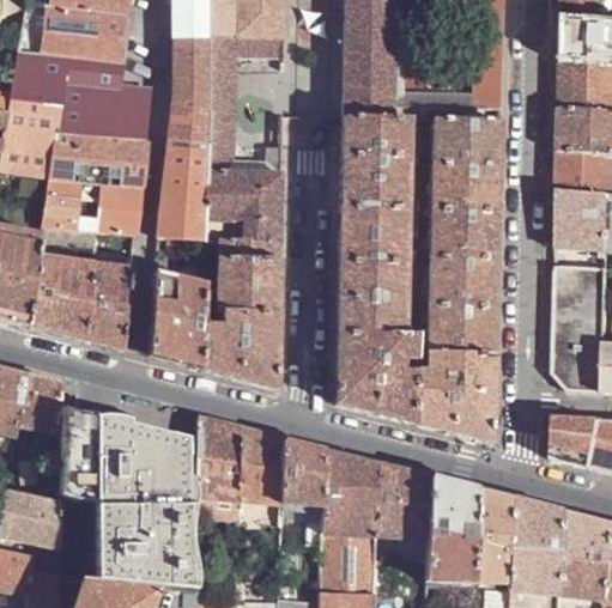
[(97,229),(137,232),(147,133),(146,133),(152,85),(120,84),(131,0),(26,0),(11,89),(10,95),(59,102),(49,175),(43,224),(83,228),(97,229)]
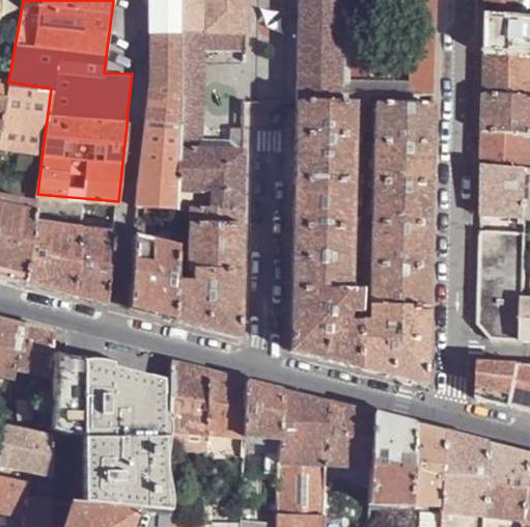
[(149,0),(151,72),(136,202),(146,203),(166,205),(176,206),(176,203),(177,144),(178,0),(149,0)]
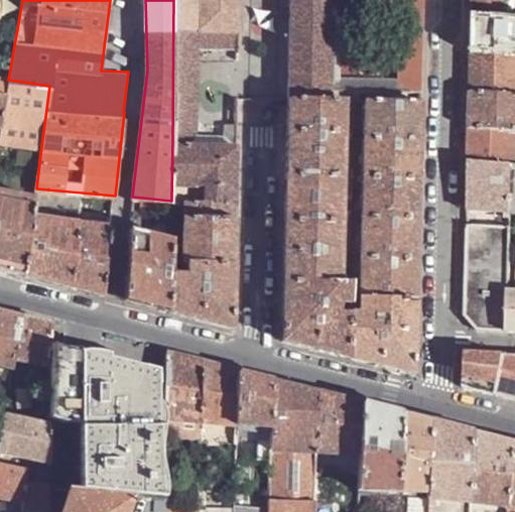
[(177,0),(178,25),(176,95),(178,97),(176,140),(238,142),(238,131),(198,130),(199,34),(199,26),(201,26),(201,0),(177,0)]
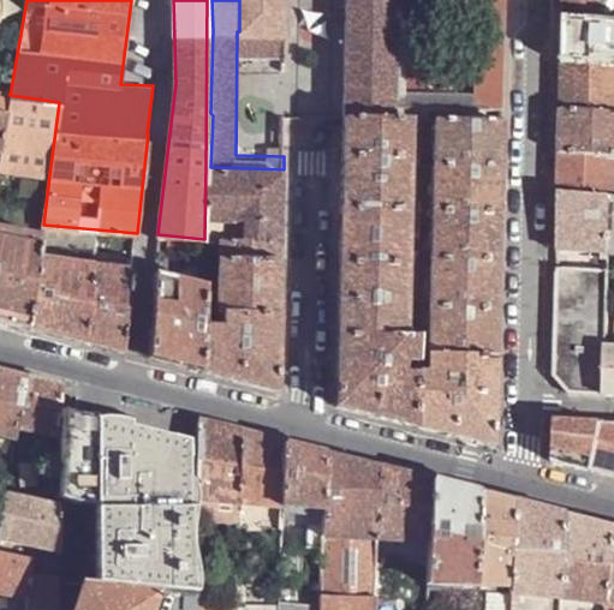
[(239,0),(239,31),(237,31),(237,41),(286,43),(286,0),(239,0)]
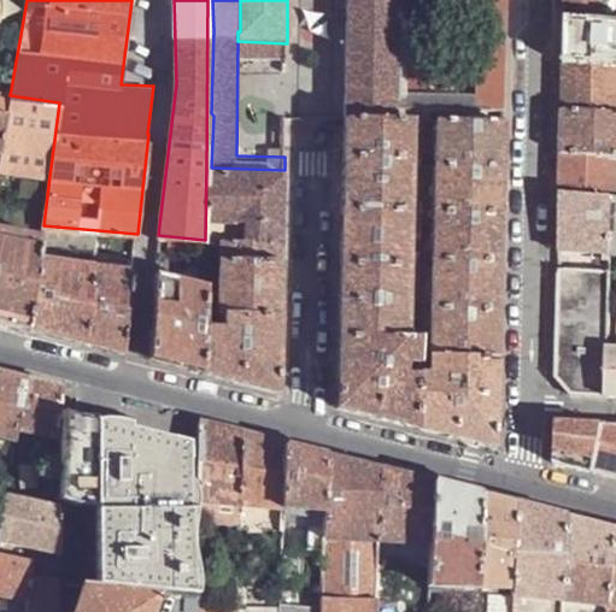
[(348,0),(346,116),(393,117),(397,18),(397,0),(348,0)]
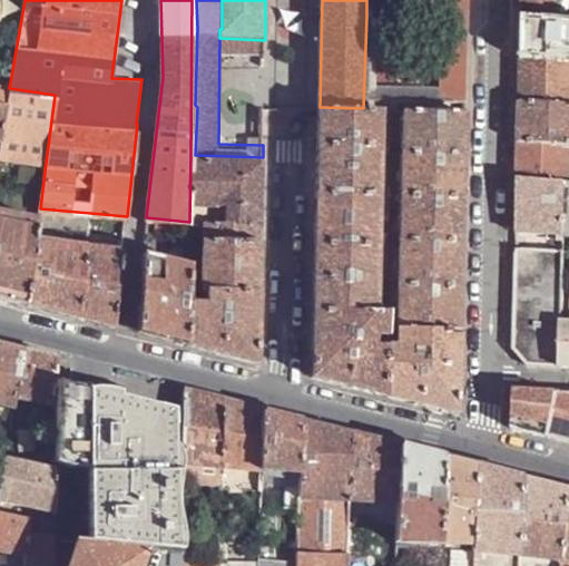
[(404,108),(464,109),(467,0),(444,0),(442,87),(375,86),(379,17),(366,17),(363,108),(381,108),(404,108)]
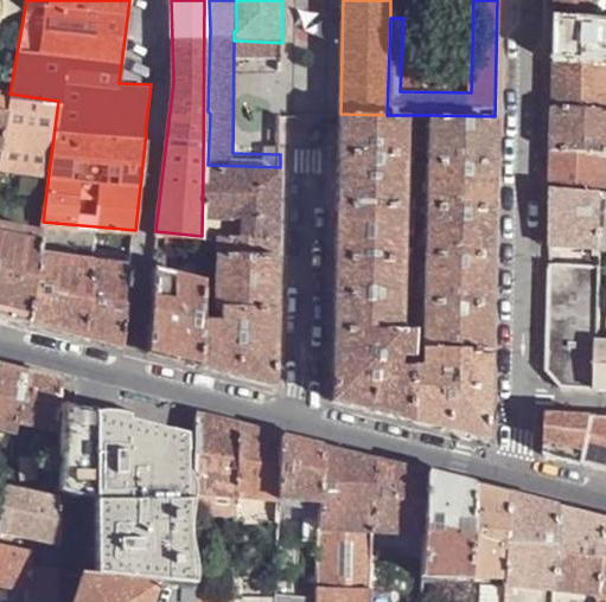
[(390,0),(390,18),(403,18),(418,19),(418,0),(390,0)]
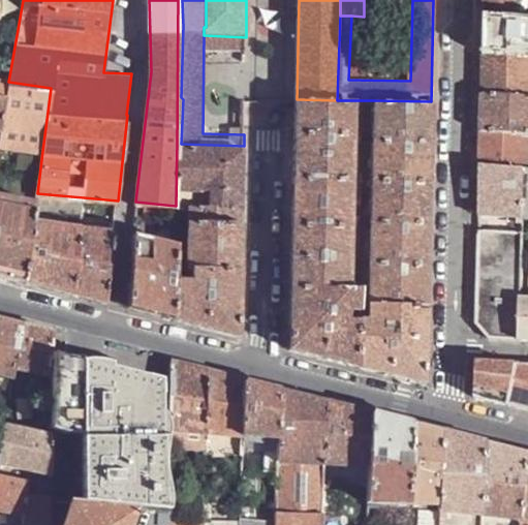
[(486,13),(515,16),(515,8),(521,8),(521,0),(486,0),(486,9),(486,13)]
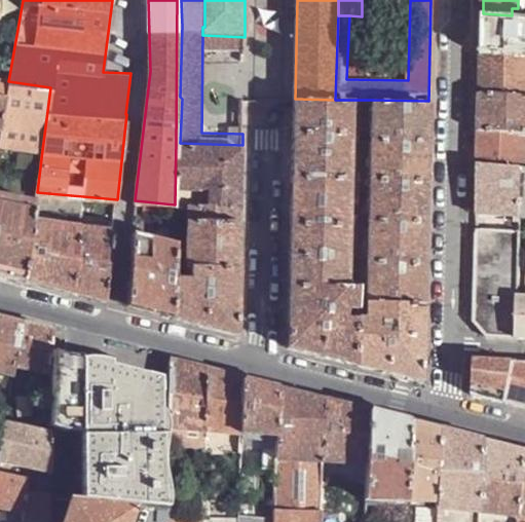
[(524,15),(512,15),(483,13),(482,36),(482,49),(524,52),(524,15)]
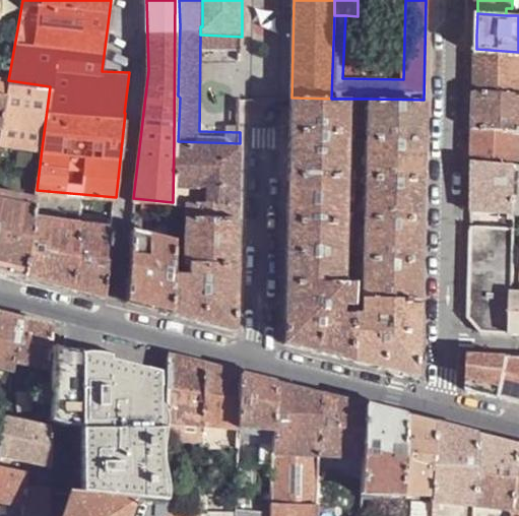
[(475,89),(518,91),(518,52),(476,49),(475,70),(475,89)]
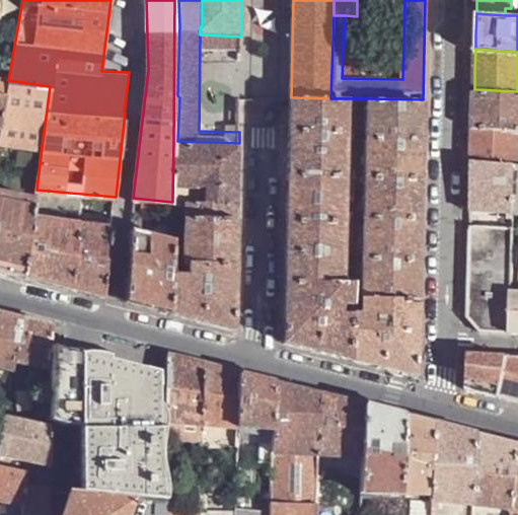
[(0,73),(0,90),(6,91),(8,80),(9,75),(0,73)]
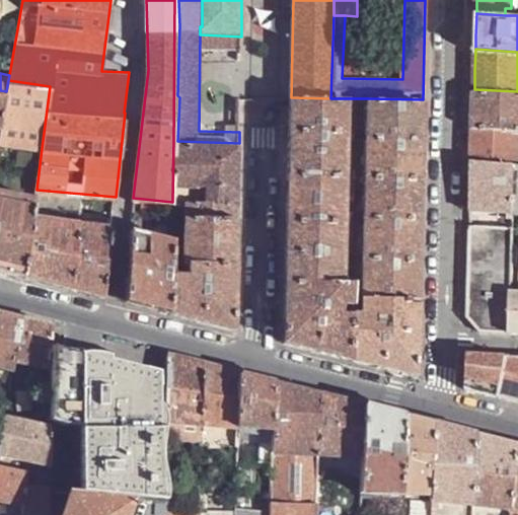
[(0,141),(25,145),(42,148),(50,86),(8,80),(6,91),(1,124),(0,127),(0,141)]
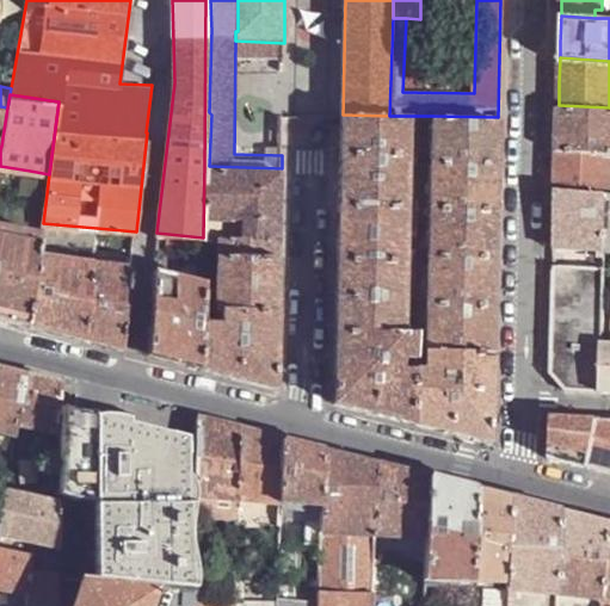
[(558,129),(558,148),(609,150),(609,107),(559,105),(558,129)]
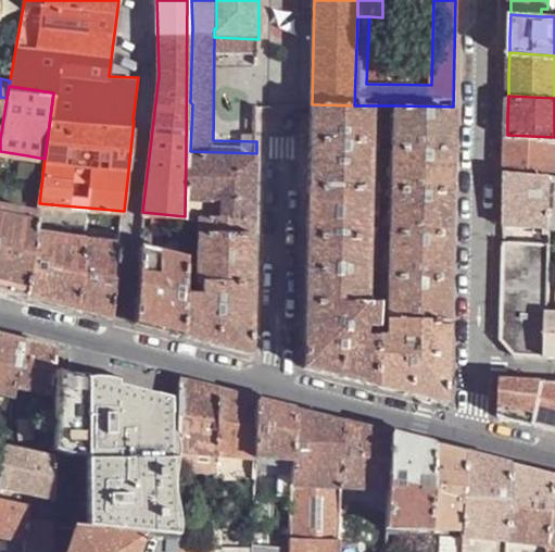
[(312,104),(310,187),(369,187),(371,105),(354,105),(312,104)]
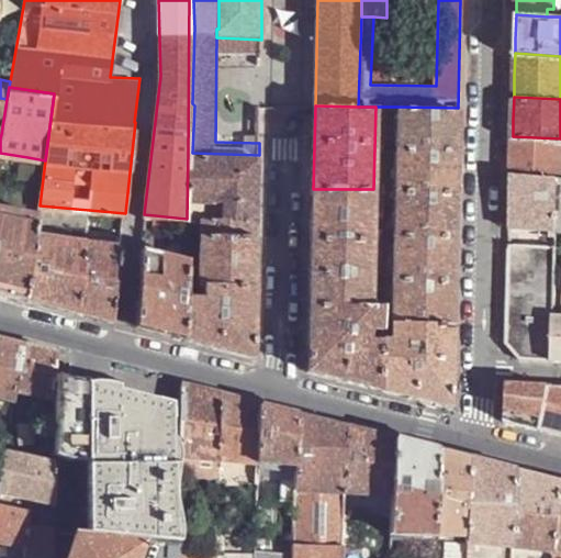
[(399,107),(397,149),(458,151),(458,127),(458,108),(399,107)]
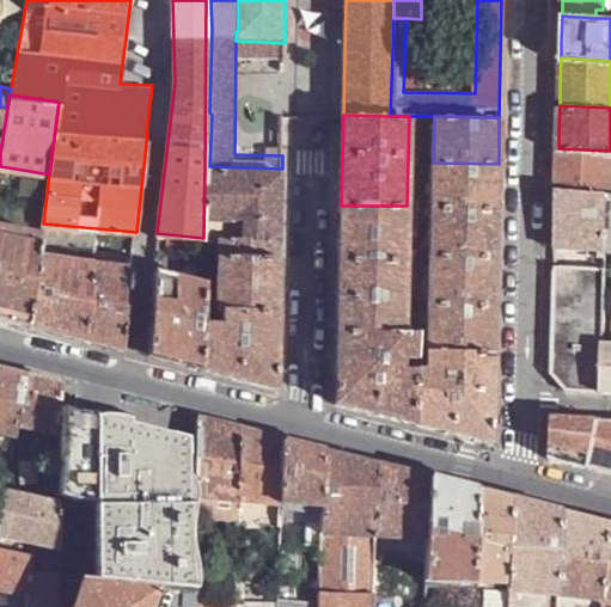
[(557,171),(557,189),(608,194),(610,194),(610,151),(558,148),(557,171)]
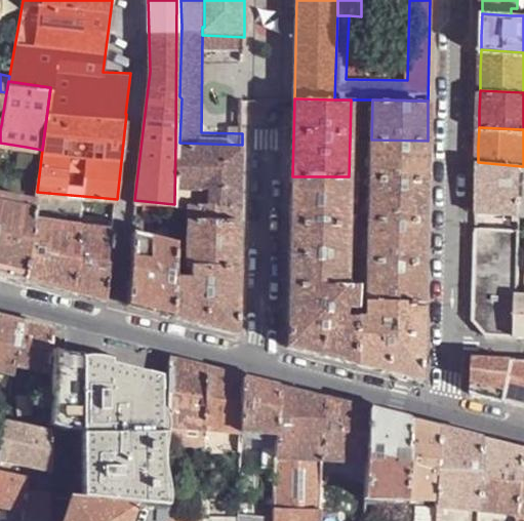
[(371,139),(370,177),(427,178),(427,158),(428,141),(371,139)]
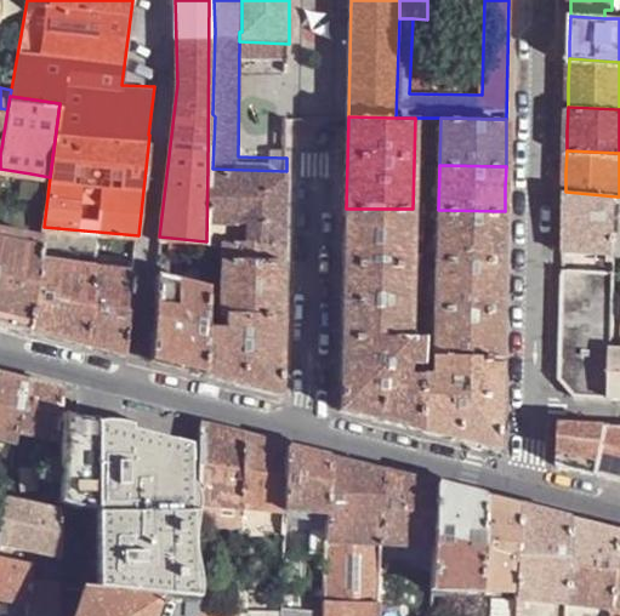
[(284,239),(286,171),(212,169),(208,169),(206,238),(221,238),(232,238),(232,218),(248,218),(248,238),(284,239)]
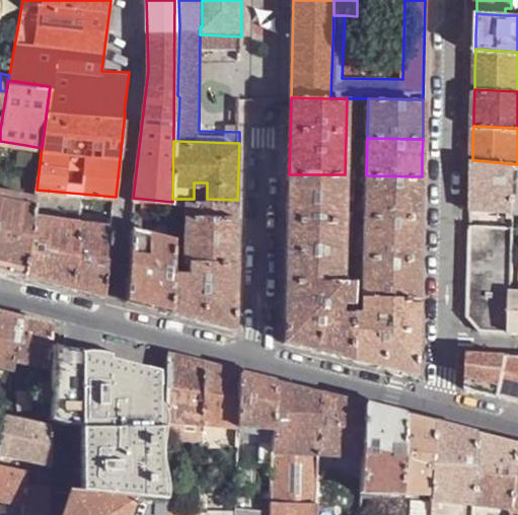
[(42,148),(25,145),(19,192),(35,196),(37,190),(42,148)]
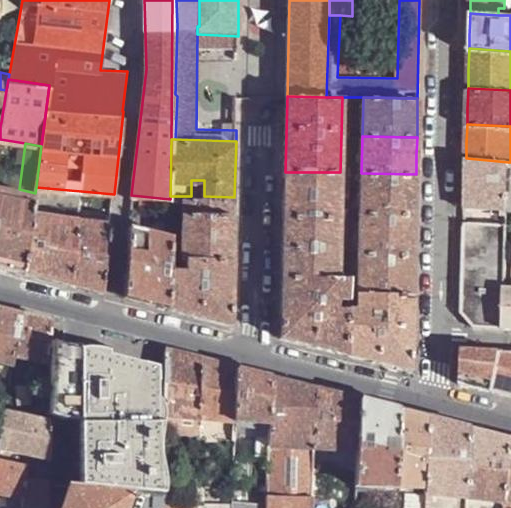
[(466,158),(465,205),(501,207),(507,207),(508,162),(466,158)]
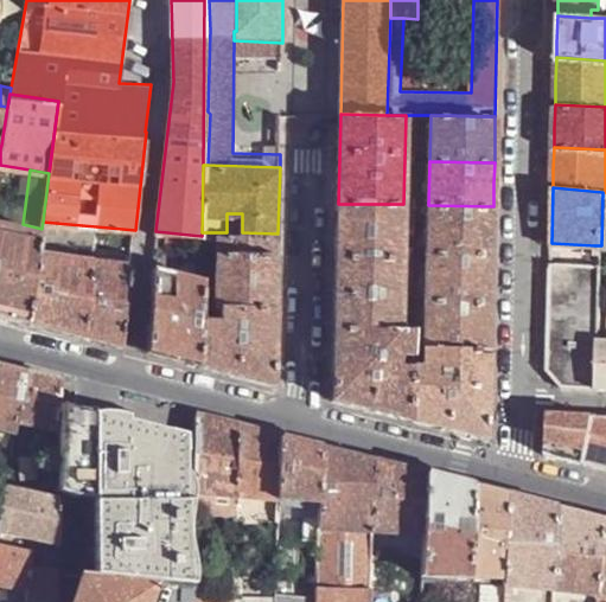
[(338,204),(337,256),(402,257),(403,204),(338,204)]
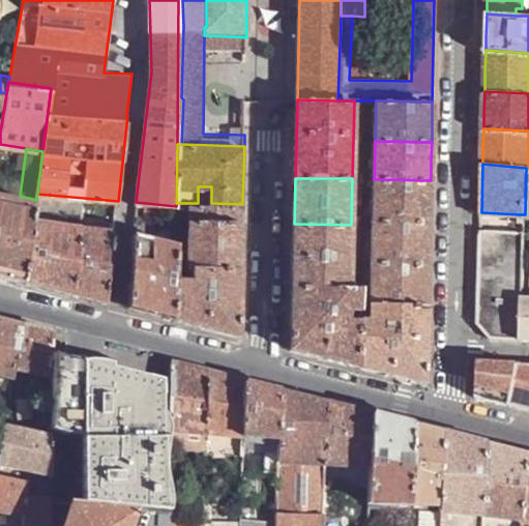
[(373,221),(429,222),(430,200),(431,180),(374,179),(373,221)]
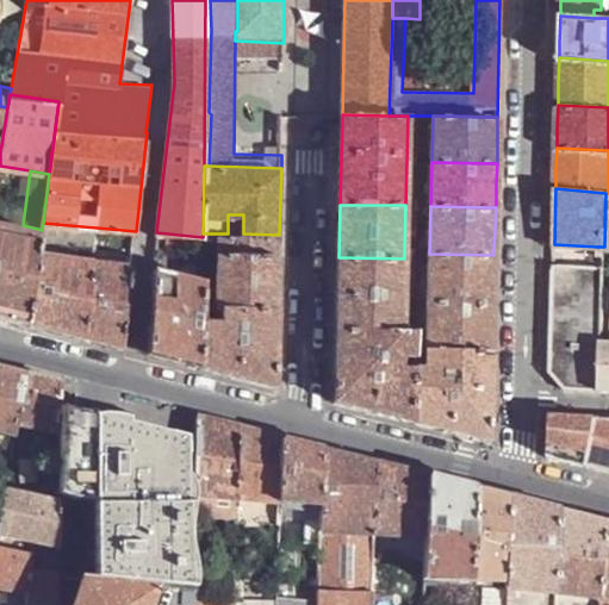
[(0,312),(2,313),(30,320),(39,250),(42,230),(23,225),(0,222),(0,312)]
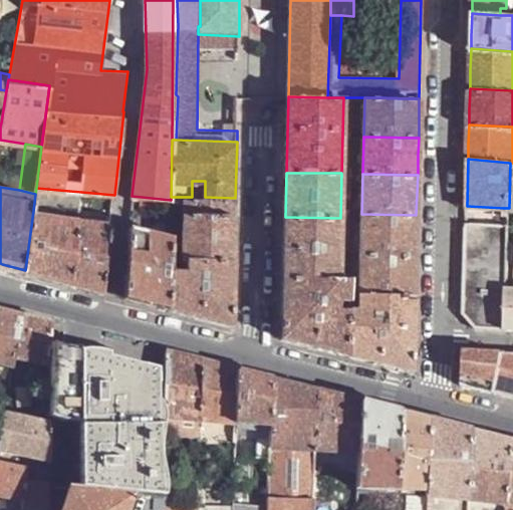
[(142,197),(141,204),(160,206),(161,199),(142,197)]
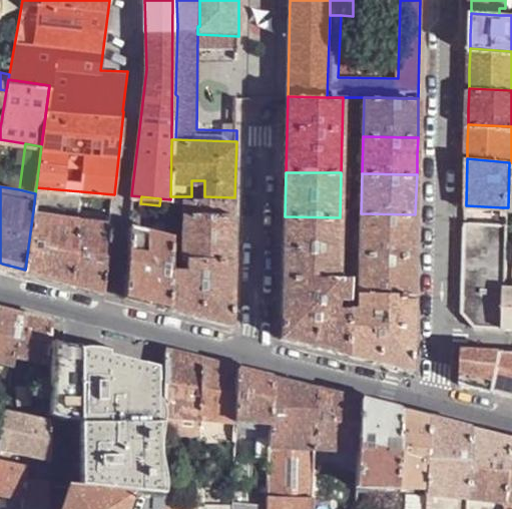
[(185,259),(233,260),(234,197),(204,196),(191,196),(182,196),(180,258),(185,259)]
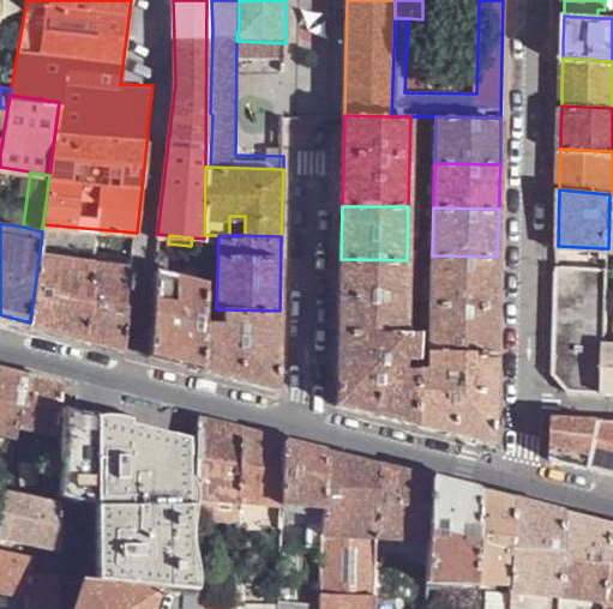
[(94,259),(40,252),(30,323),(55,329),(85,336),(94,259)]
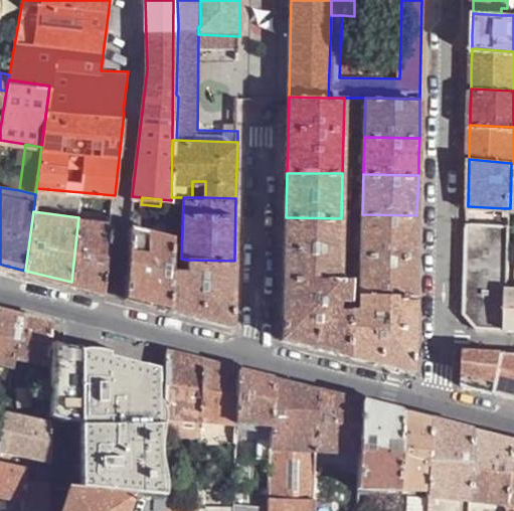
[(362,214),(361,253),(415,256),(416,234),(416,215),(362,214)]
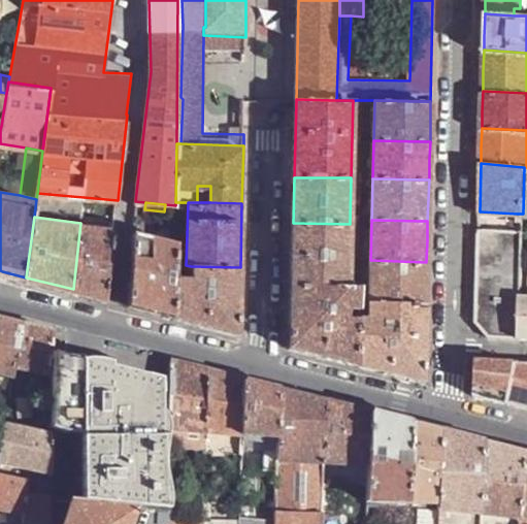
[(114,227),(80,223),(73,289),(93,294),(107,298),(114,227)]
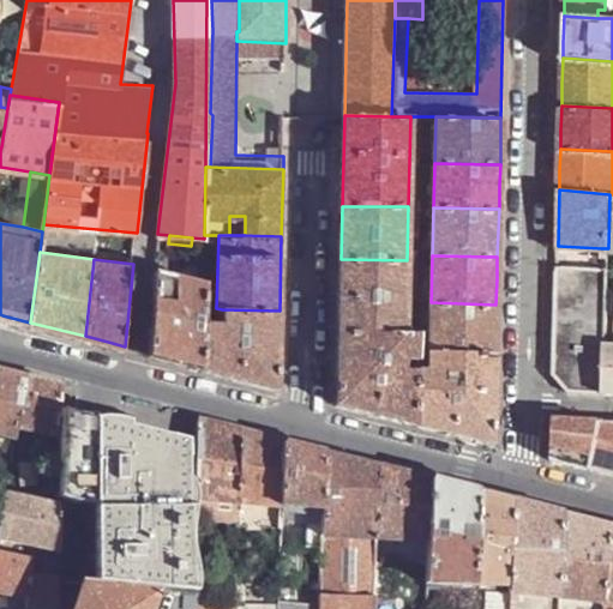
[(341,259),(340,331),(404,333),(407,260),(341,259)]
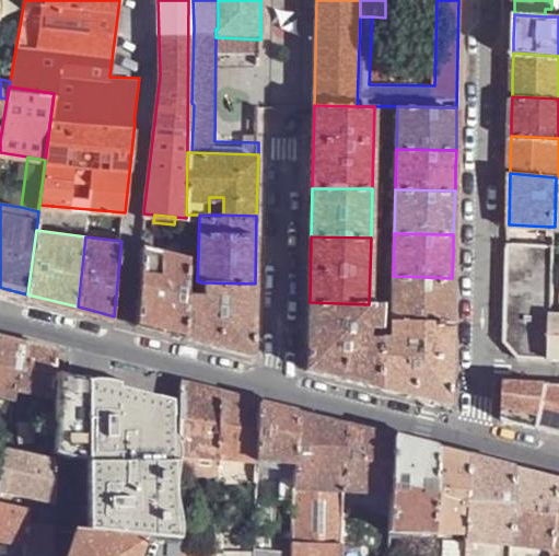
[(519,354),(550,356),(551,311),(551,302),(552,292),(554,243),(509,240),(505,339),(519,354)]
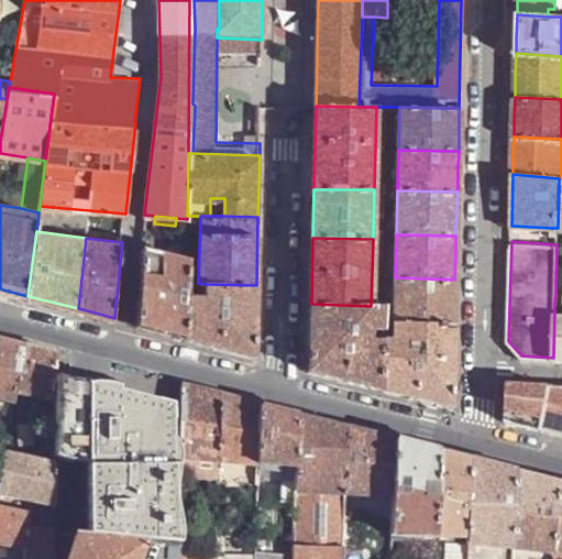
[(178,335),(186,337),(186,294),(187,283),(187,260),(140,248),(138,322),(161,330),(178,335)]
